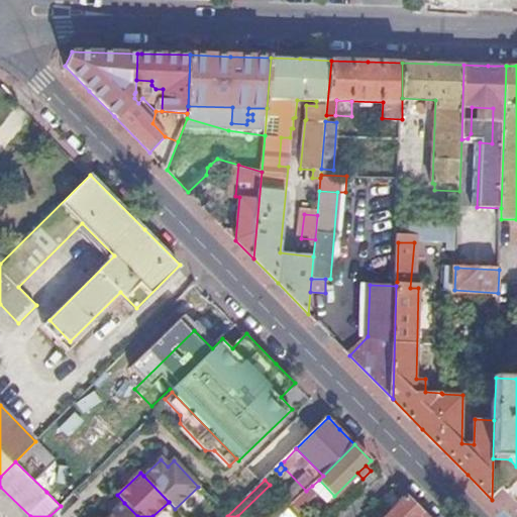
[(334,496),(319,480),(312,486),(318,492),(317,493),(327,504),(334,496)]
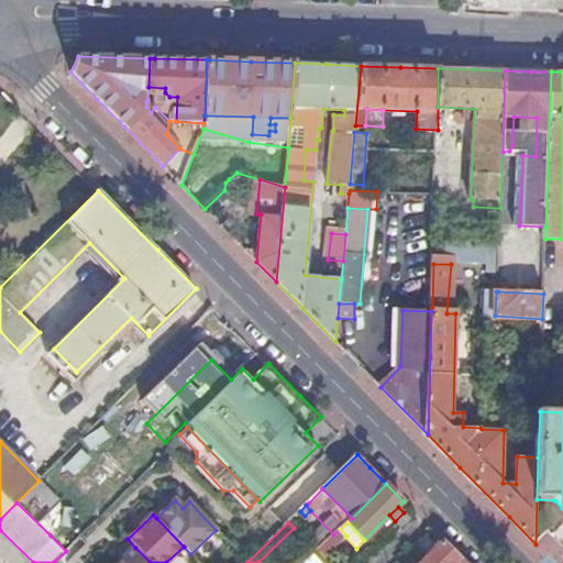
[(333,534),(321,547),(329,554),(345,537),(346,536),(340,529),(333,534)]
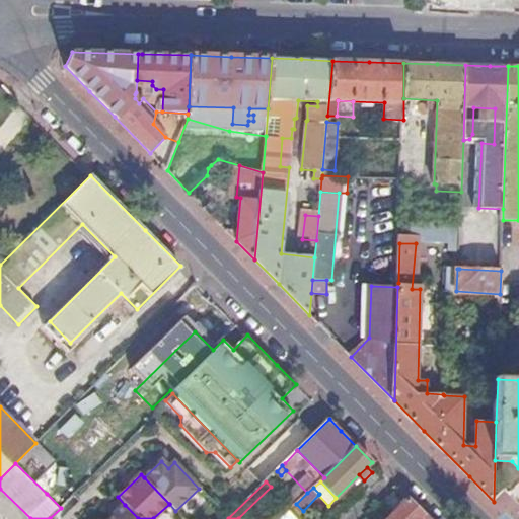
[(418,518),(423,515),(408,499),(386,518),(418,518)]
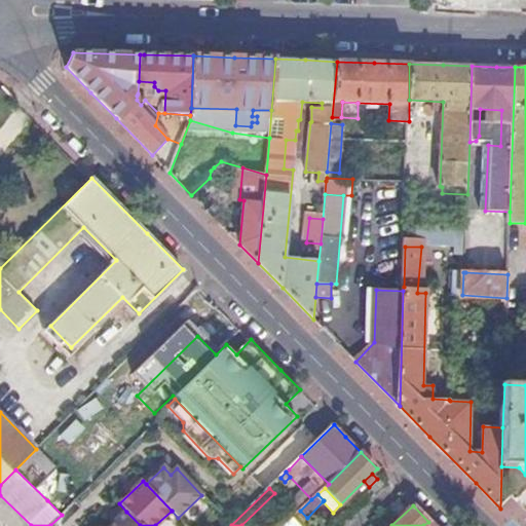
[(140,525),(126,512),(112,525),(140,525)]
